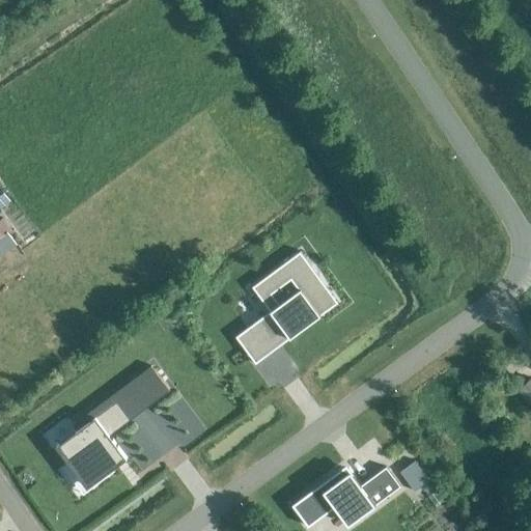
[(0,210),(10,202),(0,187),(0,210)]
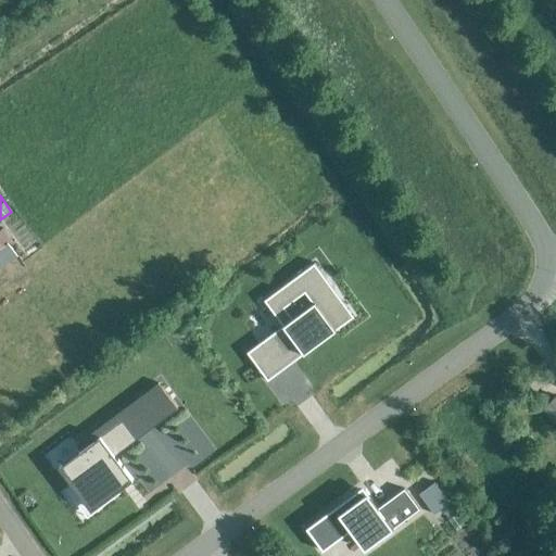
[(0,267),(17,255),(10,244),(12,242),(4,231),(0,235),(0,267)]
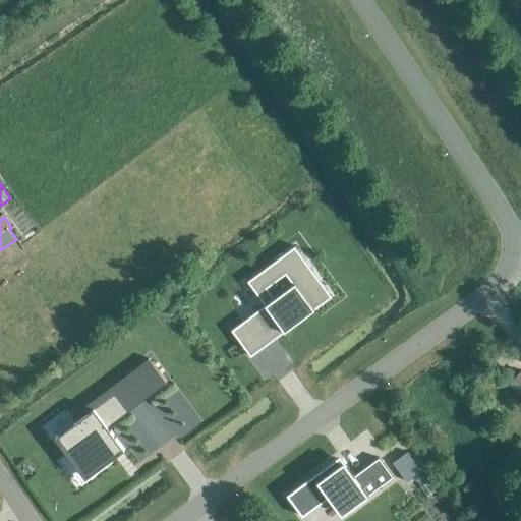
[(306,298),(323,285),(294,246),(247,282),(265,305),(242,323),(257,343),(281,327),(284,332),(294,325),(312,310),(314,309),(313,307),(310,304),(306,298)]
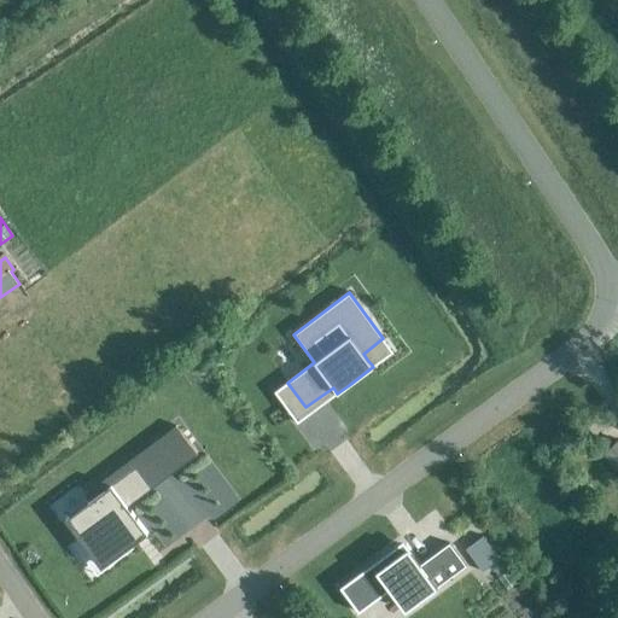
[(89,501),(68,518),(81,536),(83,538),(87,536),(100,553),(115,542),(121,549),(146,531),(127,507),(152,488),(136,466),(95,496),(89,489),(83,494),(89,501)]
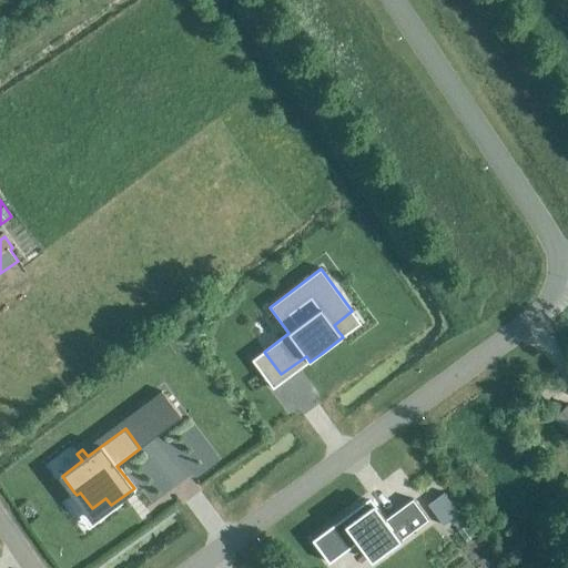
[(459,514),(444,493),(427,505),(443,526),(459,514)]
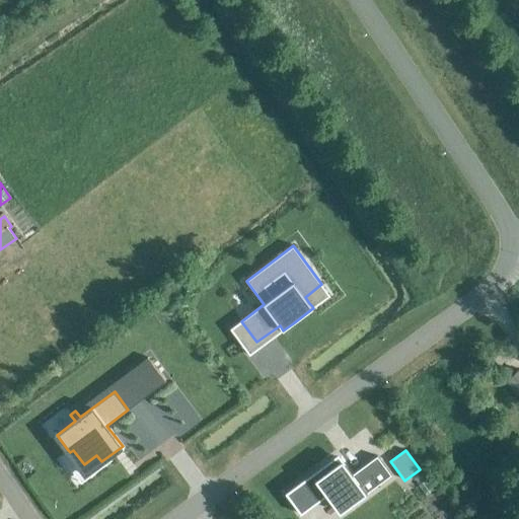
[(353,474),(341,457),(327,466),(325,463),(286,494),(301,514),(327,495),(340,512),(391,475),(377,456),(353,474)]
